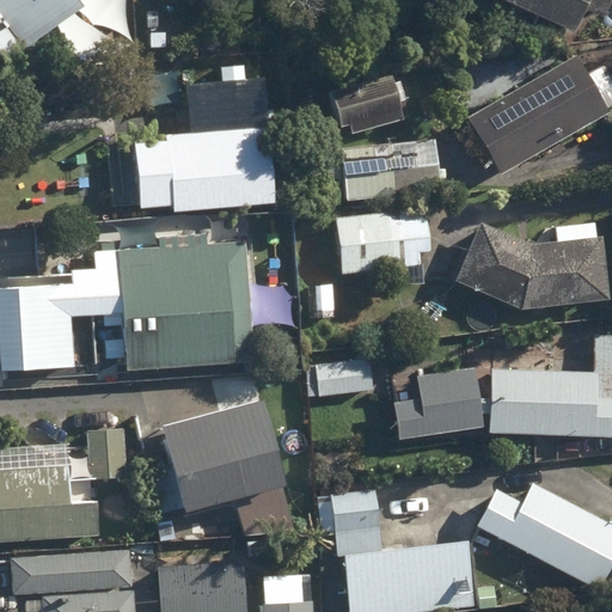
[(0,0),(0,56),(14,56),(84,6),(80,0),(0,0)]
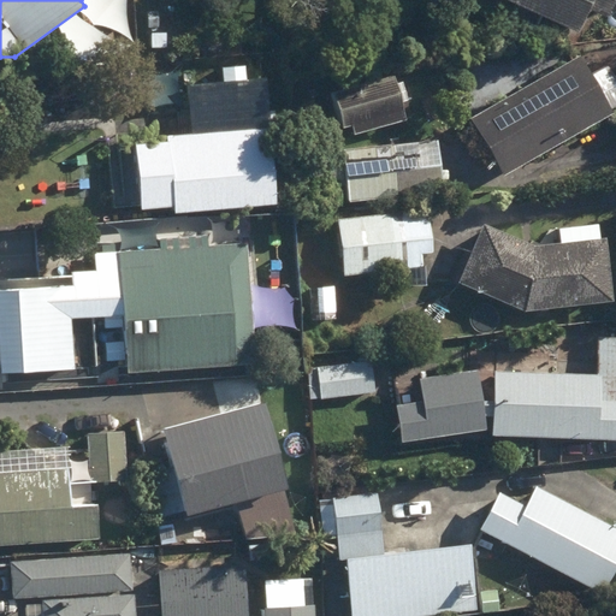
[(543,16),(579,33),(591,6),(610,15),(615,0),(508,0),(519,5),(513,17),(537,28),(543,16)]
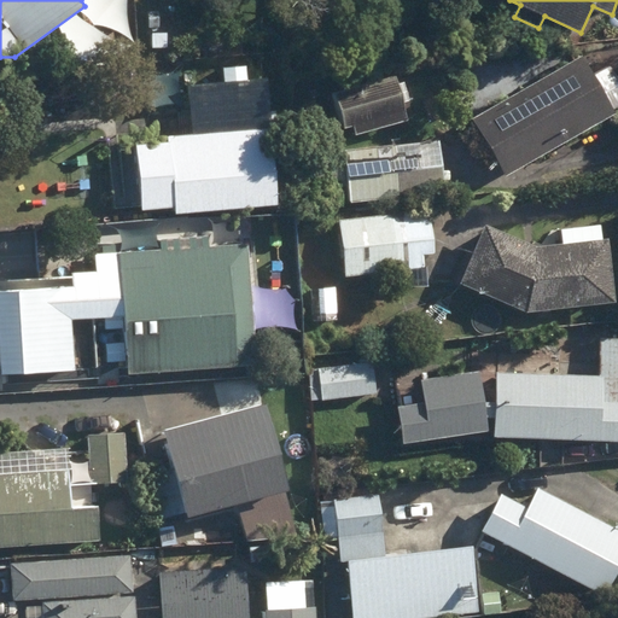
[(150,28),(152,52),(176,51),(175,27),(150,28)]
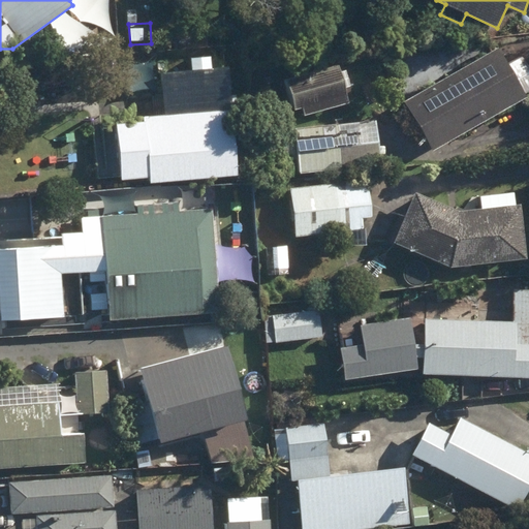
[(279,47),(279,60),(293,61),(292,47),(279,47)]
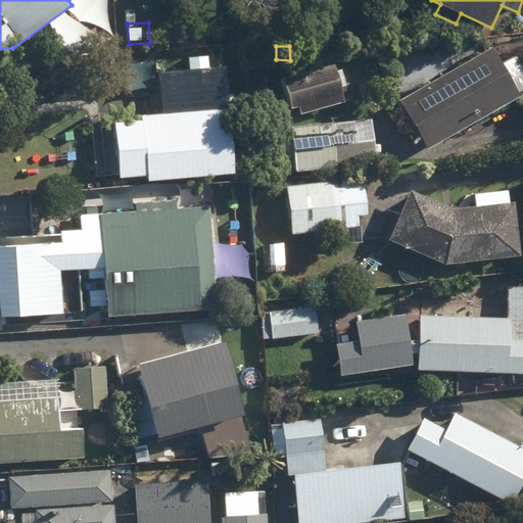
[(401,102),(429,150),(520,97),(519,93),(522,90),(522,67),(517,58),(502,66),(492,50),(401,102)]
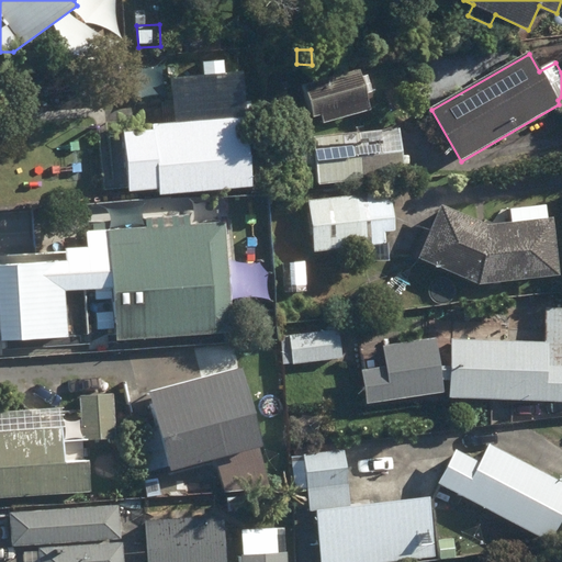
[(440,87),(449,89),(456,83),(458,76),(453,68),(445,67),(438,70),(436,79),(440,87)]
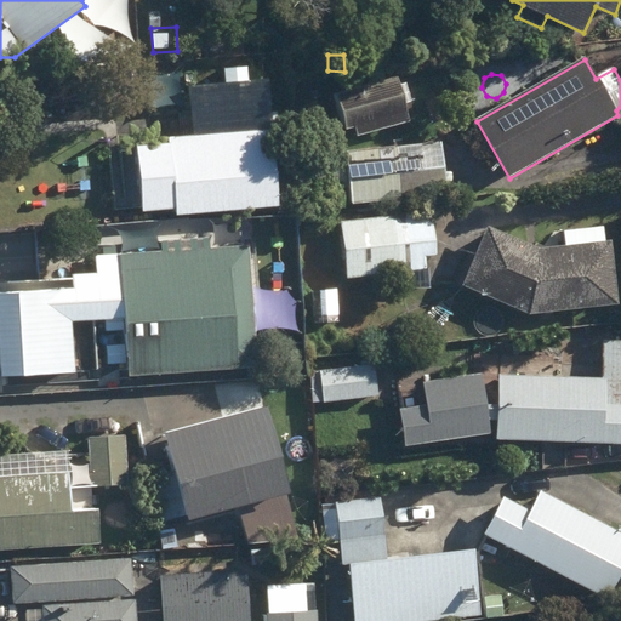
[(355,127),(359,136),(410,121),(397,79),(337,97),(347,130),(355,127)]
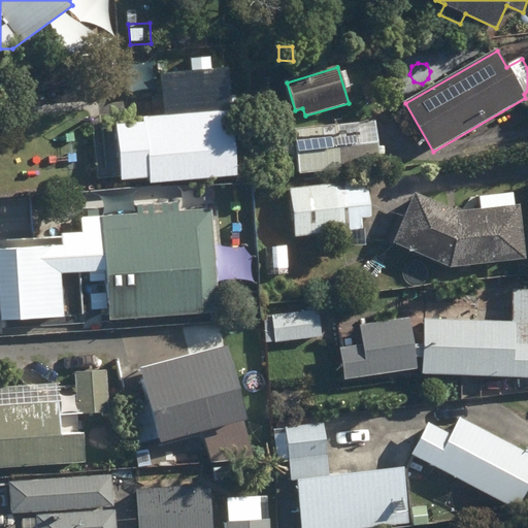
[(215,76),(215,80),(227,80),(227,70),(200,71),(200,77),(215,76)]
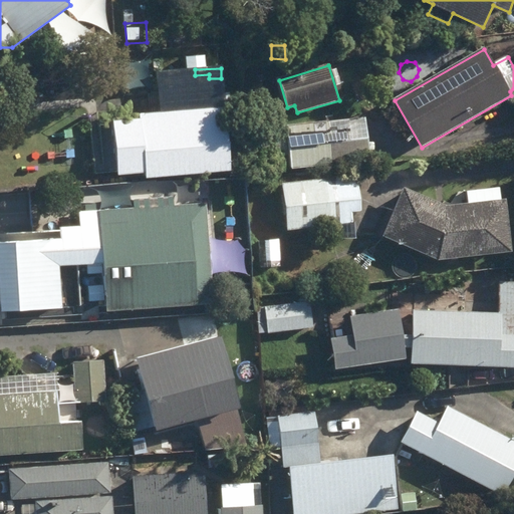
[(142,115),(148,179),(231,172),(224,87),(161,92),(163,114),(142,115)]
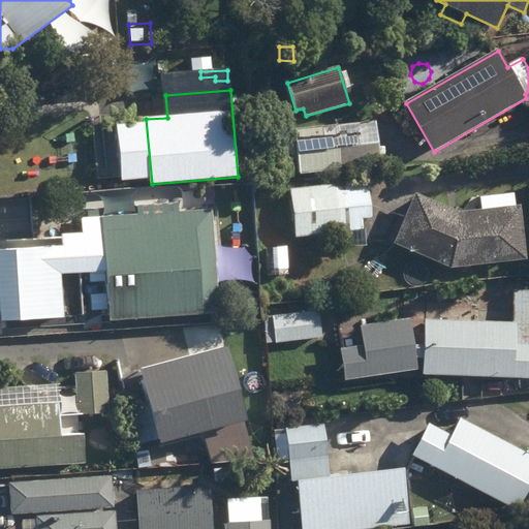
[(301,159),(302,174),(381,166),(377,122),(297,131),(298,141),(269,145),(271,162),(301,159)]
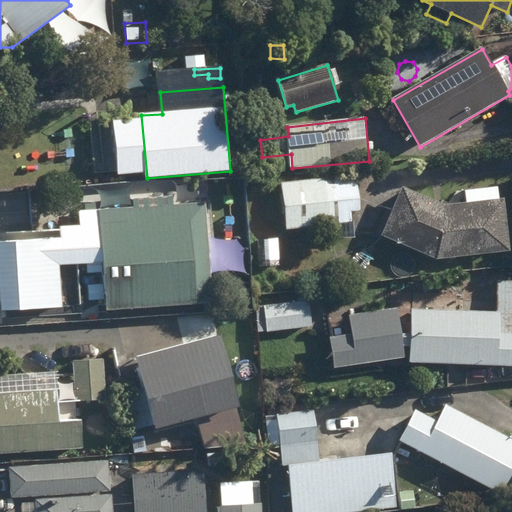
[(327,224),(328,240),(355,237),(353,222),(360,221),(356,178),(284,185),(288,229),(327,224)]
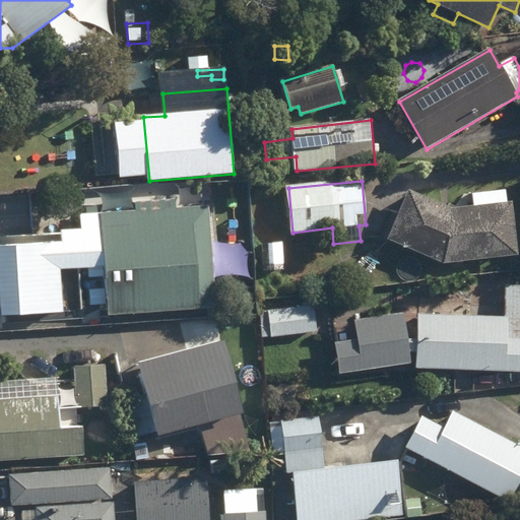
[(388,239),(444,264),(518,255),(513,202),(507,203),(505,191),(473,194),(474,207),(452,209),(409,191),(388,239)]
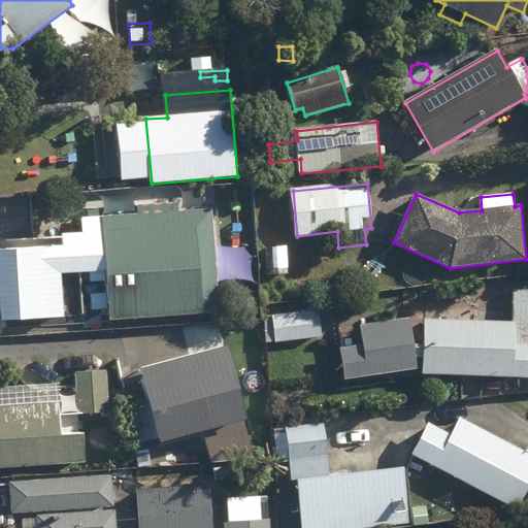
[(104,231),(109,320),(220,312),(212,209),(132,215),(133,229),(104,231)]
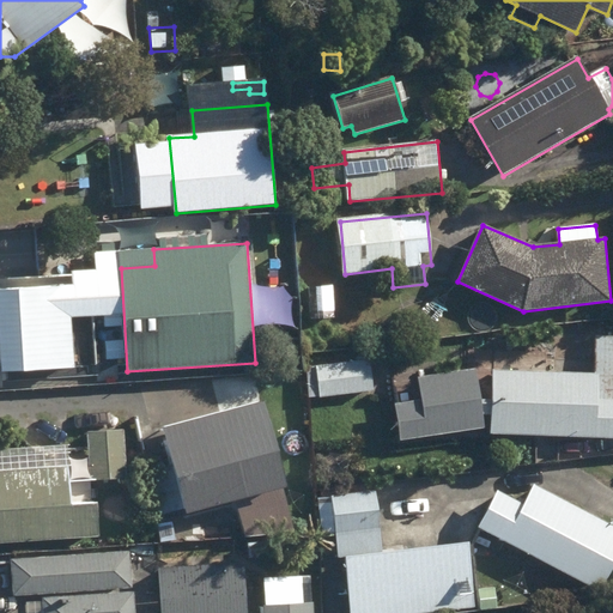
[(0,352),(1,372),(74,369),(72,345),(82,344),(82,334),(72,335),(70,289),(0,291),(0,352)]
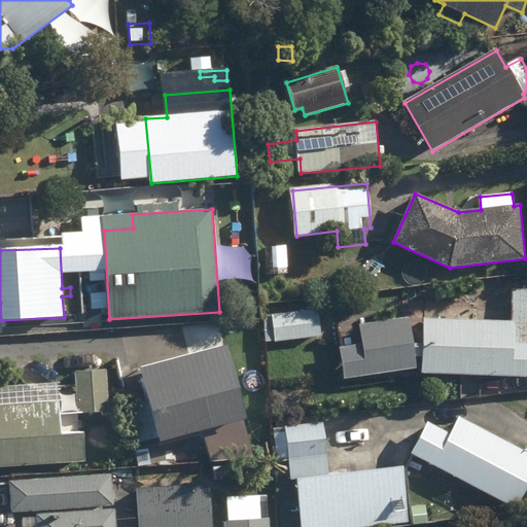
[(265,249),(267,275),(287,274),(285,248),(265,249)]
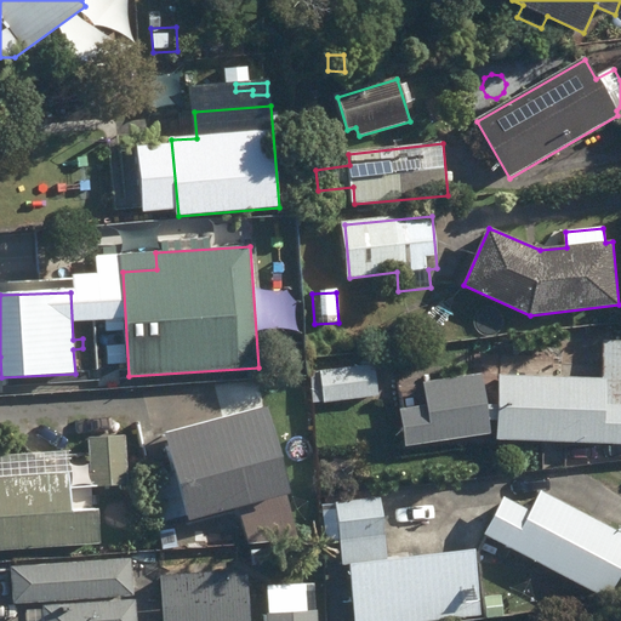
[(569,359),(576,363),(585,360),(588,352),(585,343),(579,340),(569,342),(565,351),(569,359)]
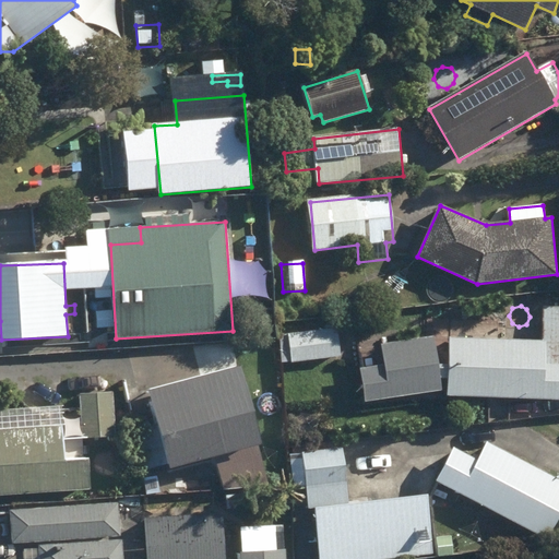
[(358,348),(365,402),(442,392),(441,379),(449,379),(449,396),(558,400),(558,310),(544,309),(543,343),(428,340),(358,348)]
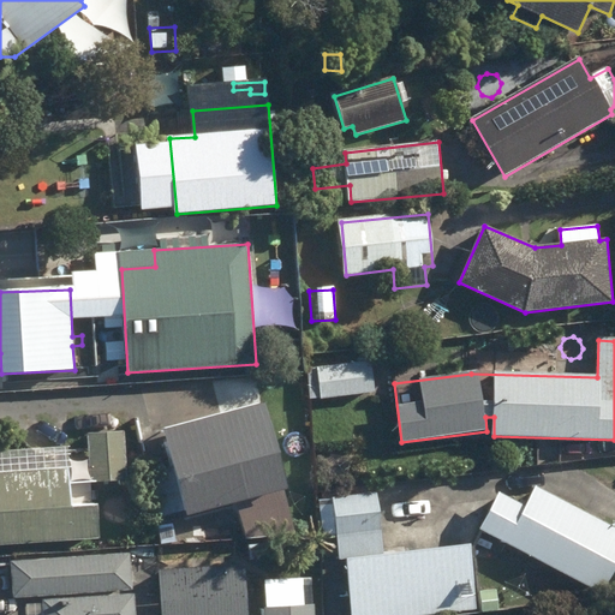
[(309,368),(312,399),(375,393),(372,362),(309,368)]
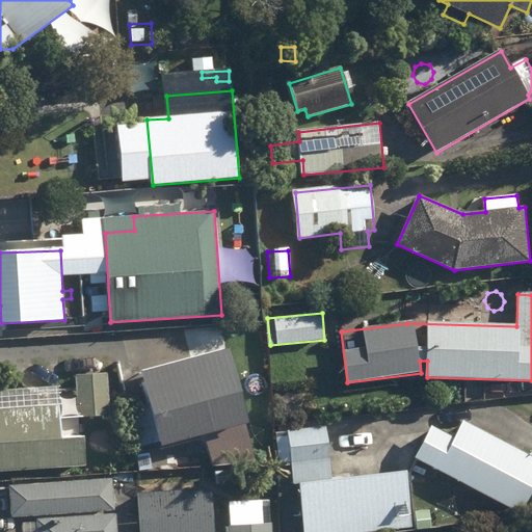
[(205,434),(214,467),(253,460),(242,425),(250,422),(230,349),(143,374),(153,406),(134,411),(143,447),(162,441),(163,446),(205,434)]
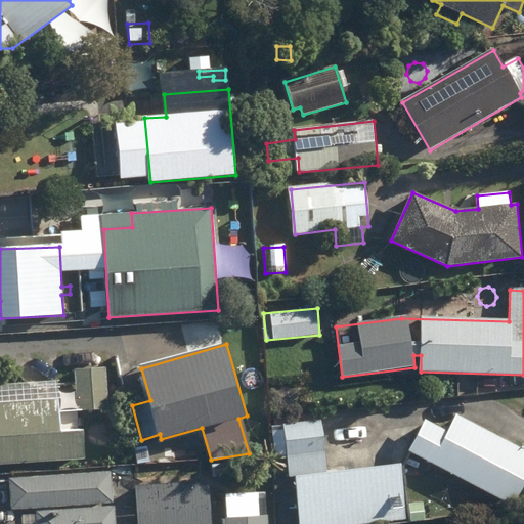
[(77,372),(79,410),(107,409),(105,369),(77,372)]
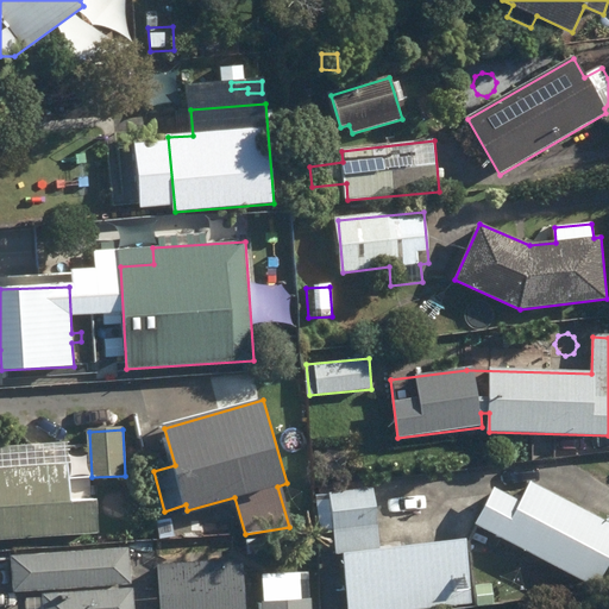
[(0,469),(0,540),(99,534),(96,502),(70,503),(68,466),(0,469)]
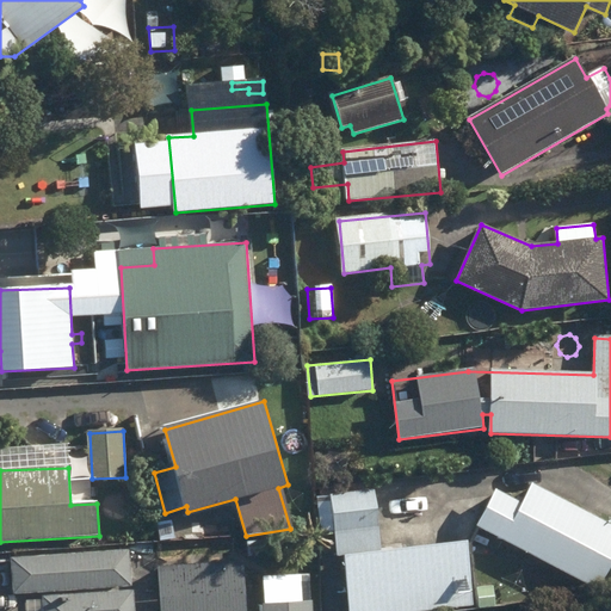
[(479,528),(599,590),(610,565),(610,524),(534,485),(524,504),(498,491),(479,528)]
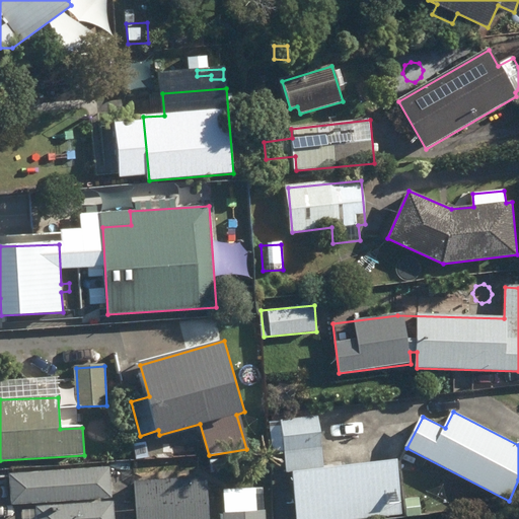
[(285,454),(287,472),(293,471),(323,468),(318,418),(280,422),(279,417),(270,418),(273,445),(280,445),(281,454),(285,454)]
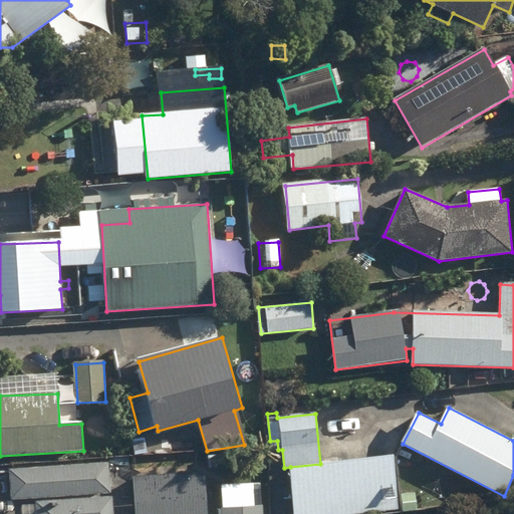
[(320,464),(290,467),(295,513),(357,513),(401,509),(395,455),(320,464)]
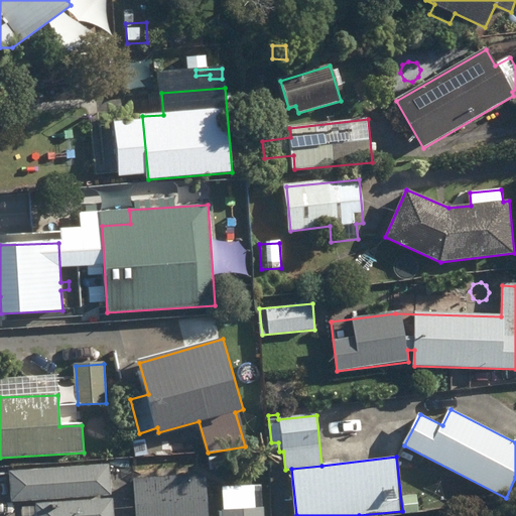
[(210,459),(210,471),(218,471),(217,459),(210,459)]
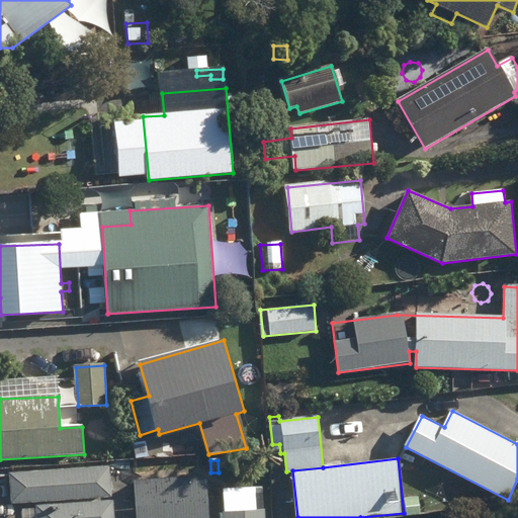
[(9,475),(11,505),(111,498),(110,467),(9,475)]
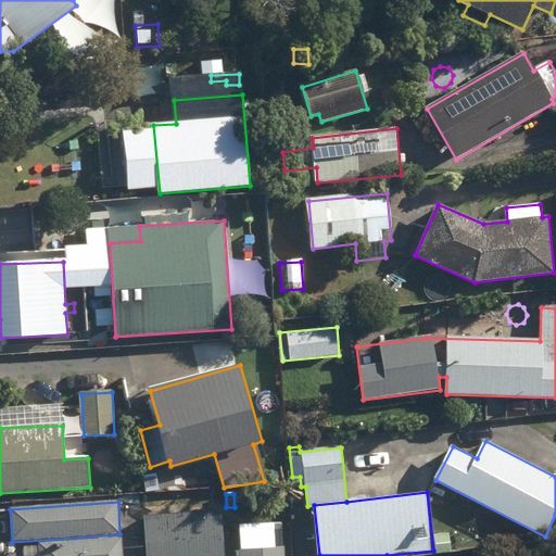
[(224,555),(222,513),(144,517),(147,555),(224,555)]
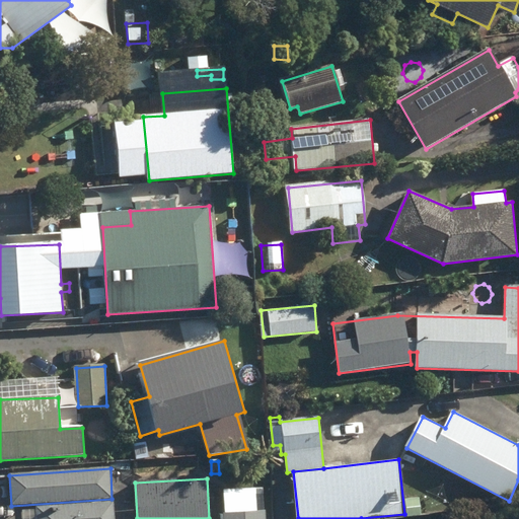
[(222,491),(224,518),(266,518),(266,512),(264,512),(263,489),(222,491)]
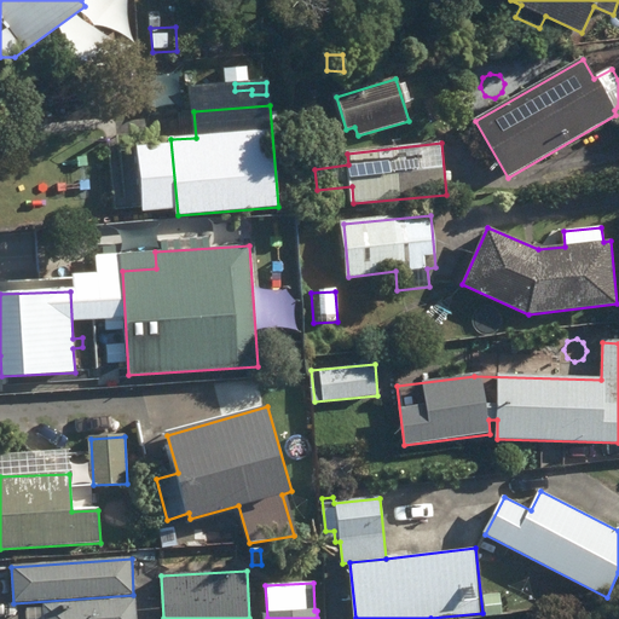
[(136,618),(136,600),(44,606),(45,618),(136,618)]
